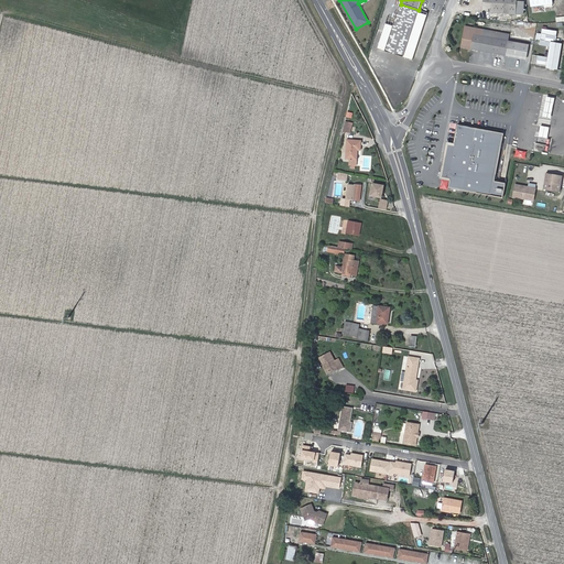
[(520,9),(524,9),(524,1),(523,1),(522,0),(484,0),(484,2),(491,3),(491,13),(517,14),(517,10),(520,10),(520,9)]
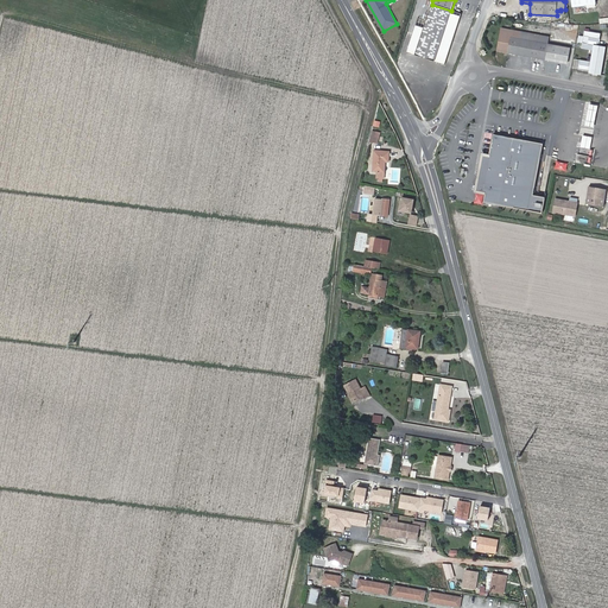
[(416,55),(441,63),(442,59),(442,58),(443,56),(450,33),(453,33),(454,30),(451,30),(455,21),(449,19),(451,11),(432,5),(416,55)]
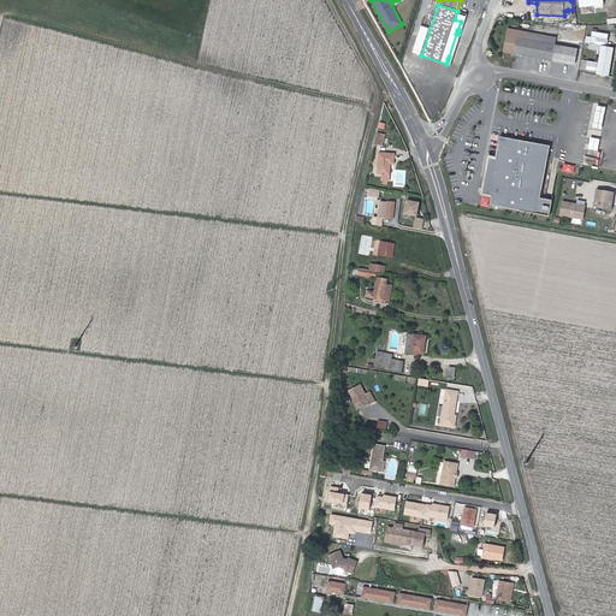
[(552,60),(556,45),(527,40),(528,33),(508,29),(504,52),(552,60)]
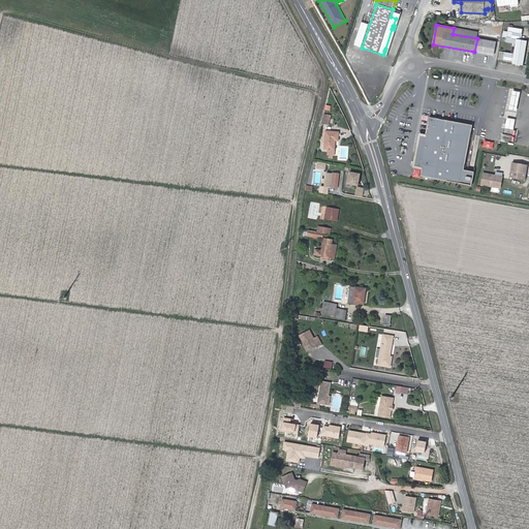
[(502,61),(523,64),(527,39),(521,39),(523,28),(507,26),(505,42),(515,43),(514,53),(503,52),(502,61)]
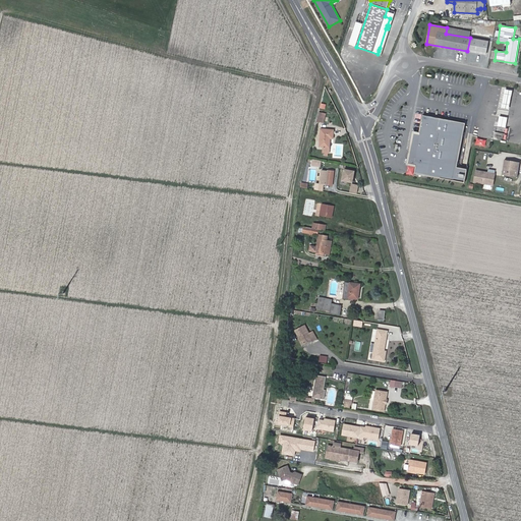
[(470,38),(471,32),(447,27),(446,34),(470,38)]
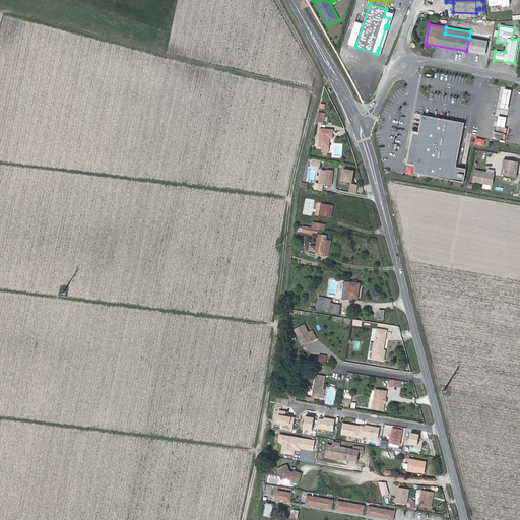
[(508,90),(505,108),(511,110),(514,91),(508,90)]
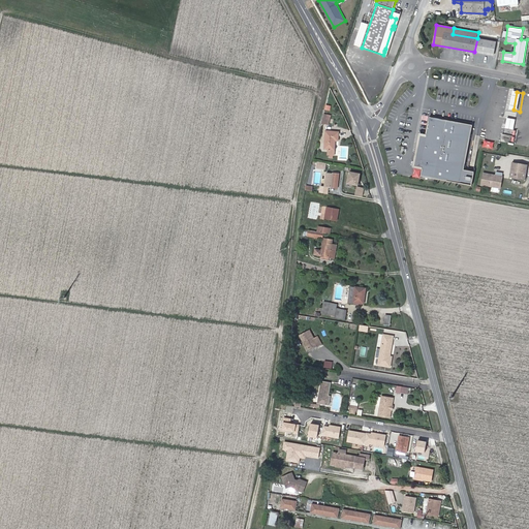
[(506,117),(504,128),(514,129),(516,119),(506,117)]
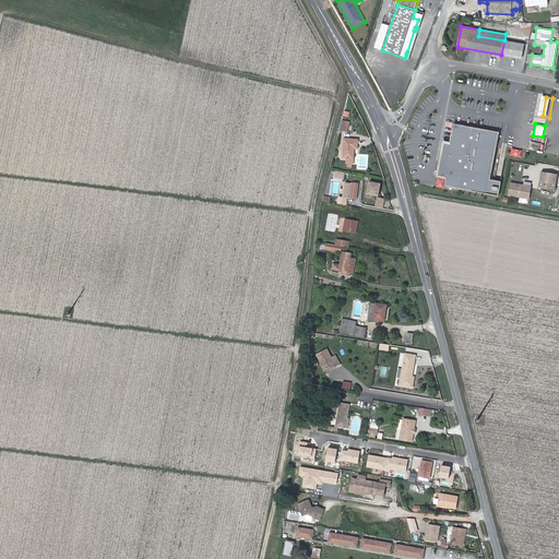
[(494,180),(502,134),(458,126),(454,145),(445,144),(440,177),(449,179),(448,187),(502,198),(506,182),(494,180)]
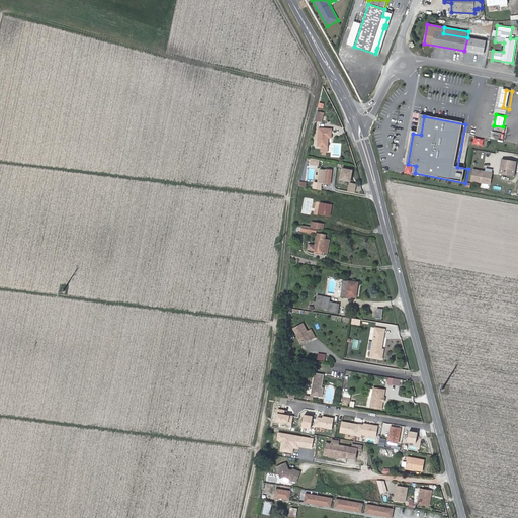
[(331,138),(332,130),(319,128),(318,146),(321,147),(328,147),(328,138),(331,138)]
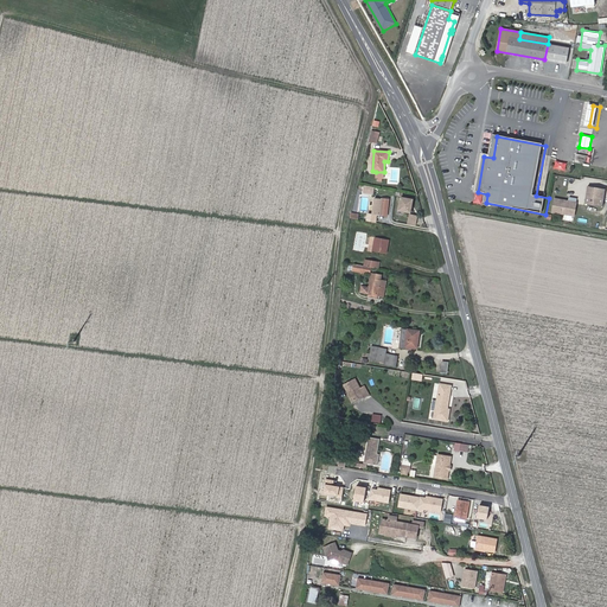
[(606,192),(606,190),(589,186),(586,204),(605,208),(606,192)]
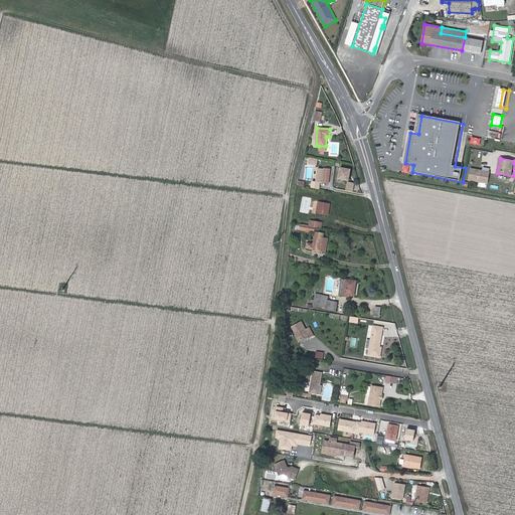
[(344,180),(349,181),(350,168),(339,166),(336,182),(344,183),(344,180)]
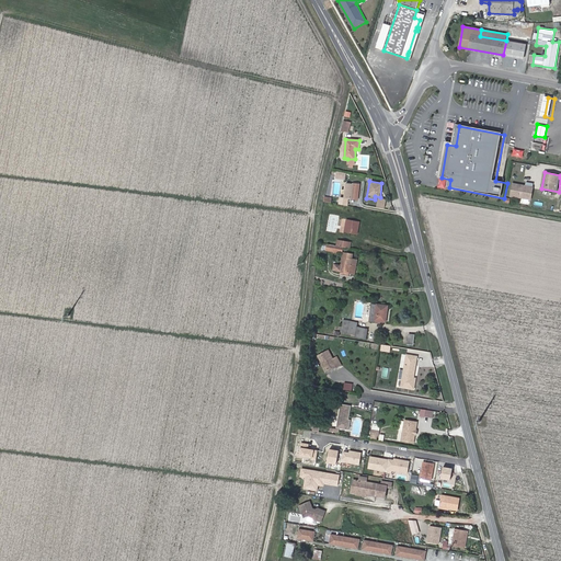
[(358,199),(359,184),(346,183),(344,198),(358,199)]
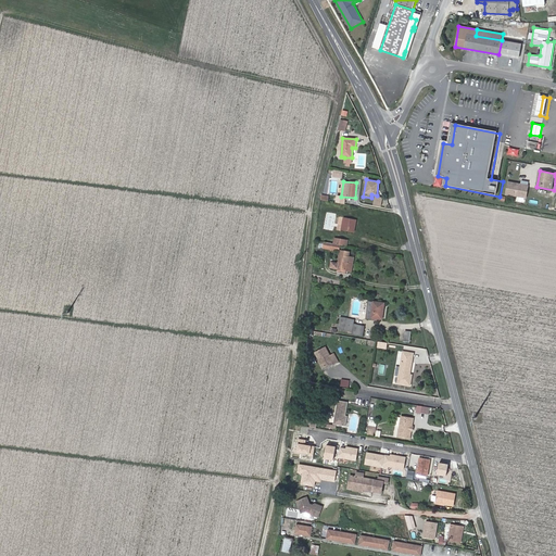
[(530,186),(510,182),(508,194),(528,198),(530,186)]
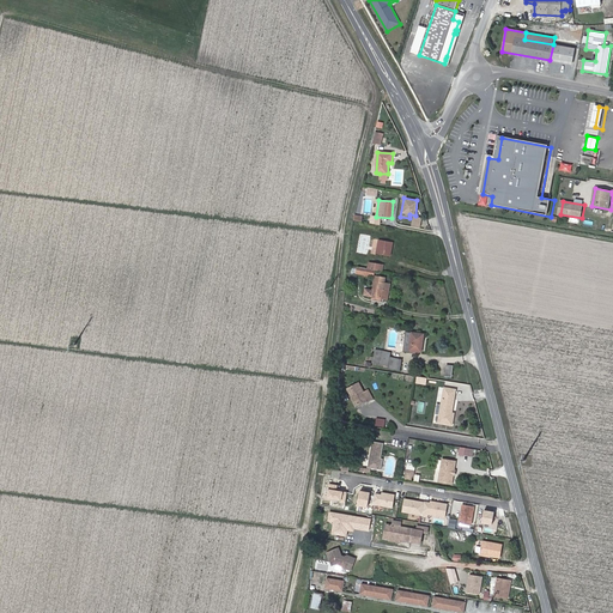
[(411,226),(420,228),(422,217),(412,216),(411,226)]
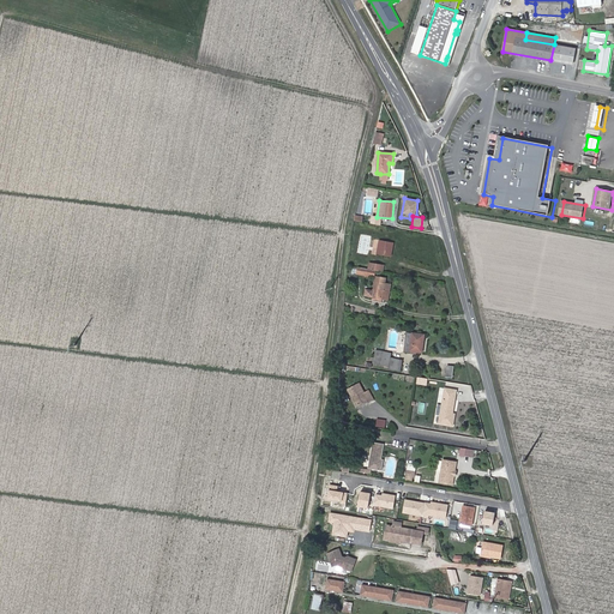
[(391,257),(393,242),(380,240),(378,254),(391,257)]
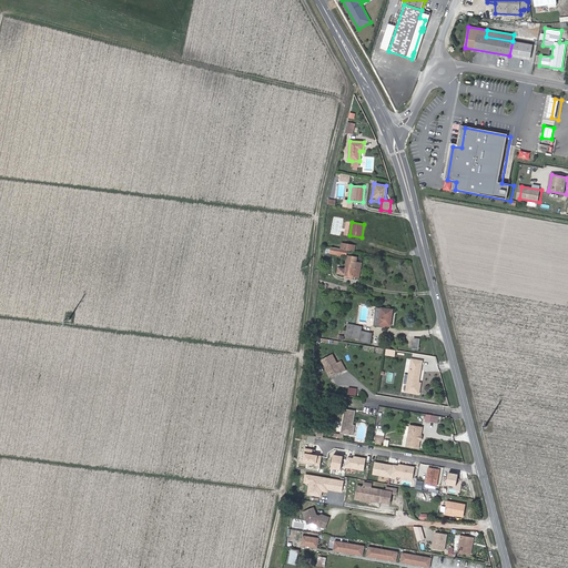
[(348,256),(345,275),(354,276),(357,257),(348,256)]
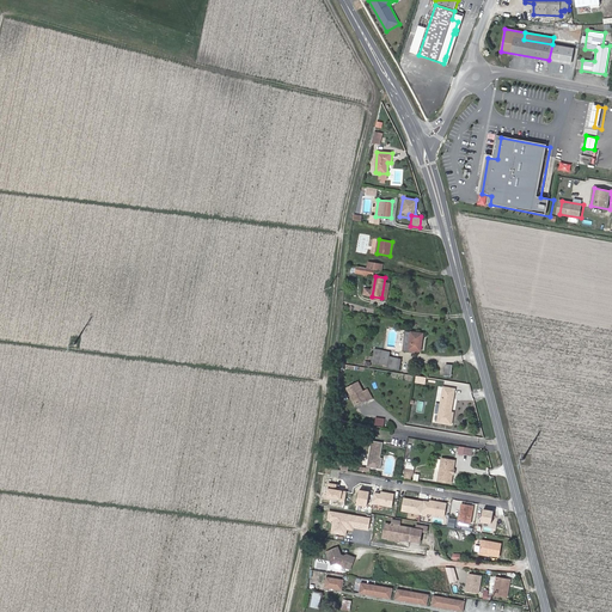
[(421,352),(423,334),(405,331),(403,352),(409,353),(409,350),(416,350),(421,352)]
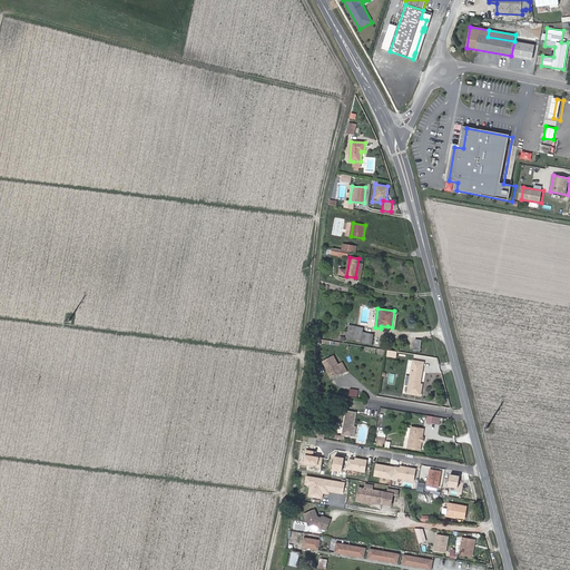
[(372,344),(374,334),(363,332),(363,327),(349,325),(346,337),(361,341),(360,342),(372,344)]
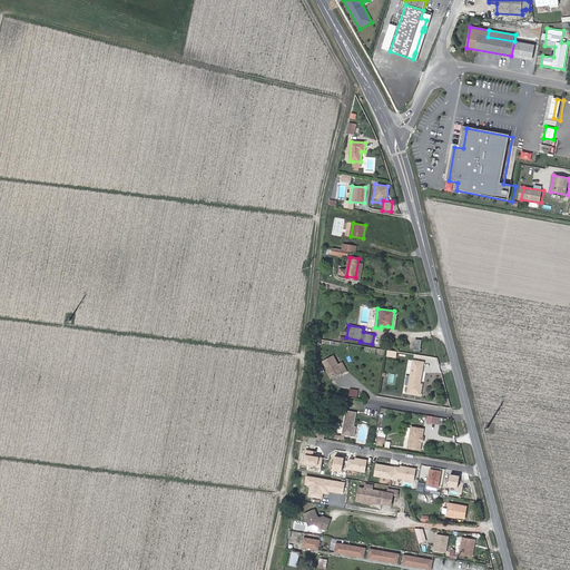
[(343,373),(347,371),(343,363),(338,365),(334,356),(324,362),(328,370),(332,377),(342,372),(343,373)]
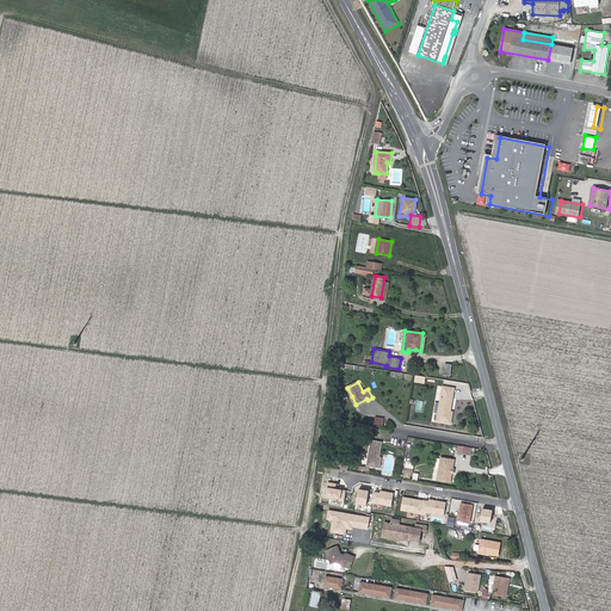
[(454,389),(443,387),(438,421),(451,424),(452,412),(450,412),(454,389)]
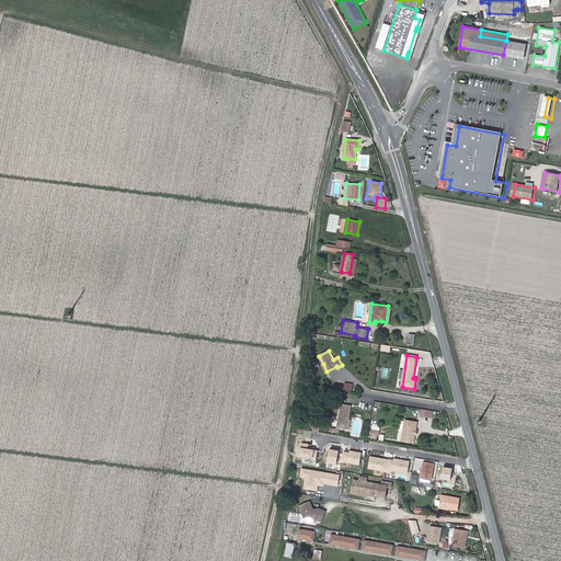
[(338,428),(350,431),(351,421),(348,420),(351,407),(341,404),(338,428)]
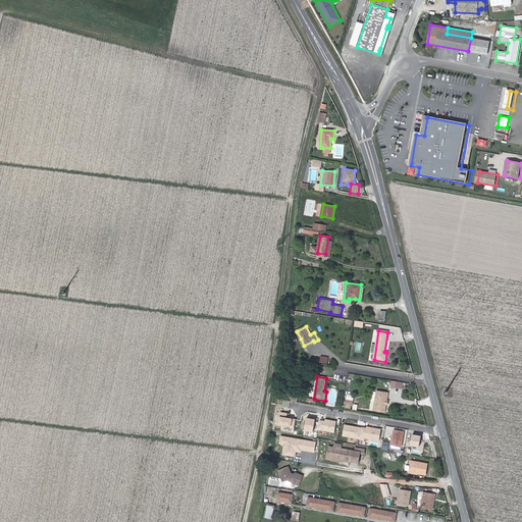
[(396,380),(395,387),(402,389),(404,382),(396,380)]
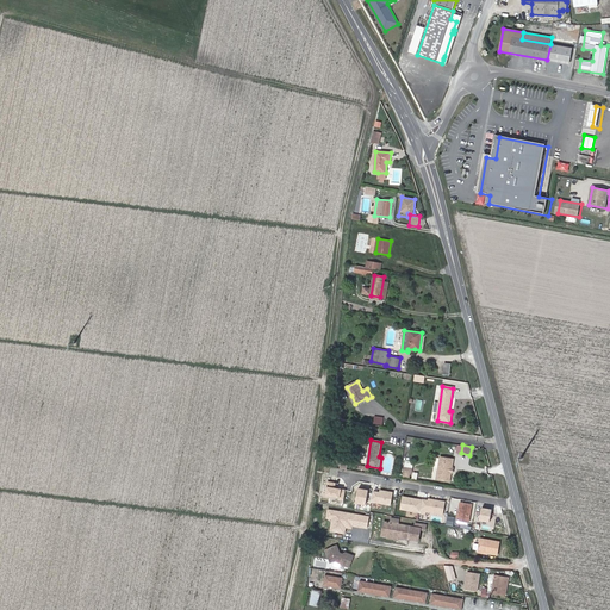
[(449,481),(454,459),(441,458),(437,479),(449,481)]
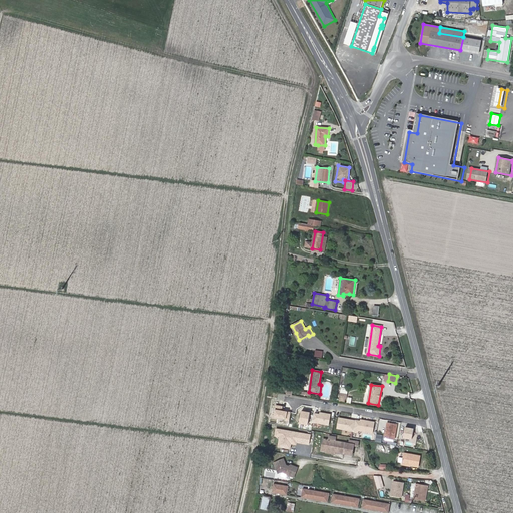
[(283,406),(276,405),(275,409),(274,409),(273,417),(285,419),(284,421),(290,422),(291,412),(283,411),(283,406)]
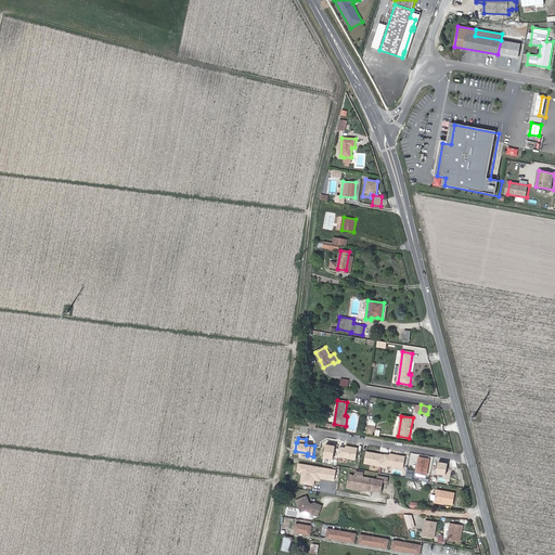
[(333,460),(335,446),(326,444),(324,447),(323,455),(323,459),(333,460)]
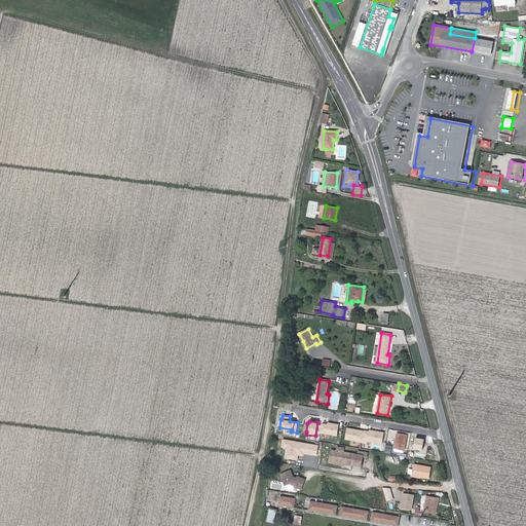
[(327,424),(323,423),(321,434),(337,436),(339,424),(328,422),(327,424)]
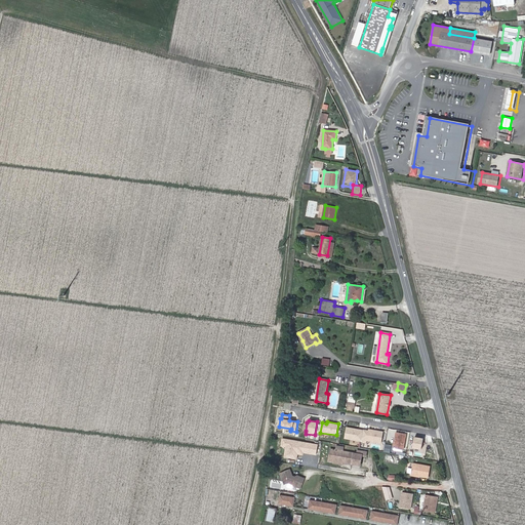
[(363,430),(346,427),(344,439),(366,443),(367,441),(381,443),(384,432),(368,429),(368,430),(363,430)]
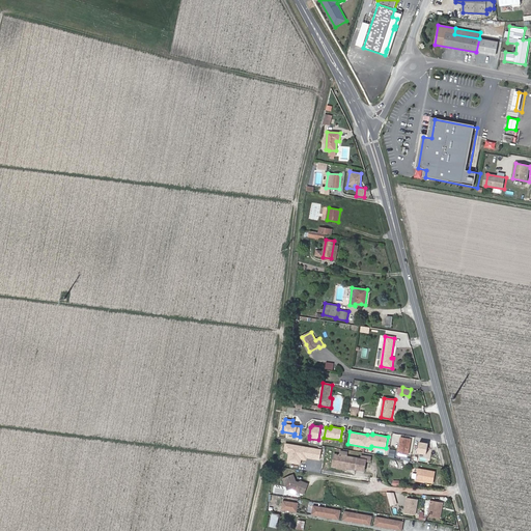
[(400,438),(398,452),(408,454),(409,454),(411,440),(400,438)]
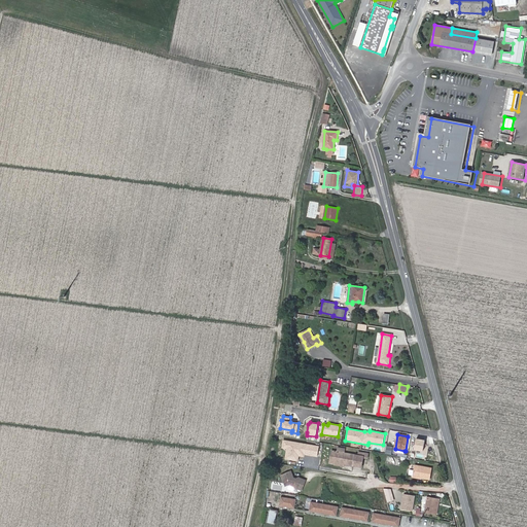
[(319,446),(283,440),(282,448),(286,449),(284,459),(299,461),(300,456),(304,457),(305,455),(317,457),(319,446)]
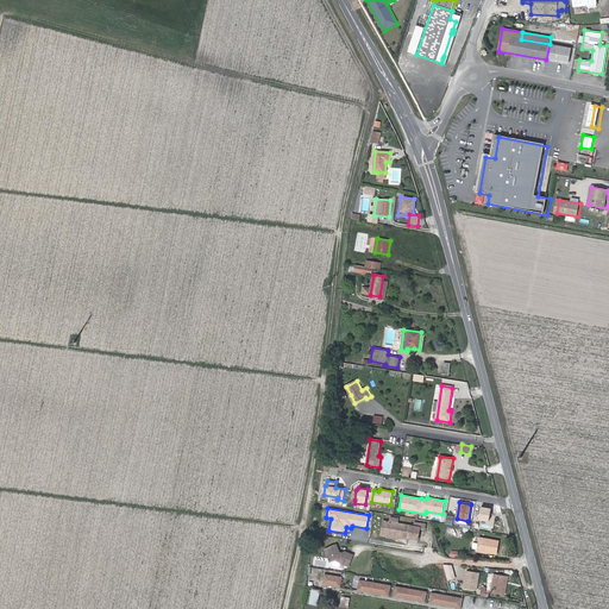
[(409,539),(410,526),(390,522),(388,535),(399,537),(409,539)]
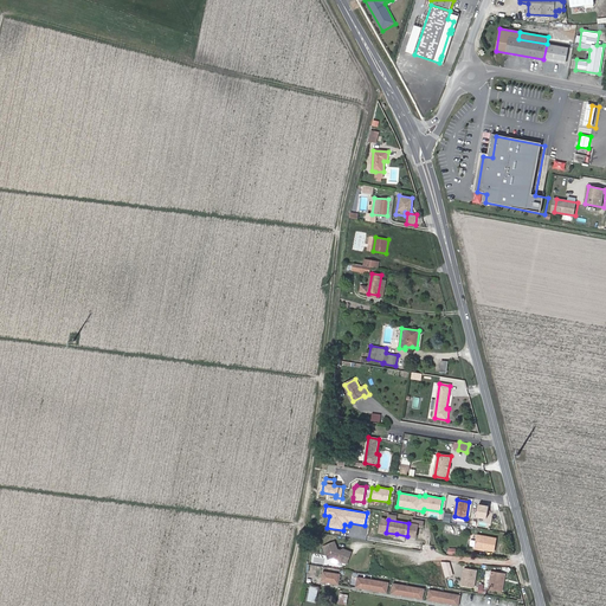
[(414,524),(408,523),(407,536),(417,537),(418,524),(423,526),(424,521),(414,520),(414,524)]
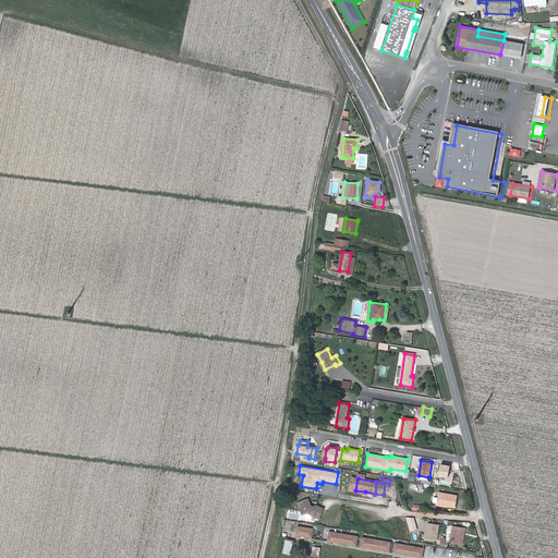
[(458,496),(439,493),(438,498),(437,504),(445,506),(456,507),(458,496)]
